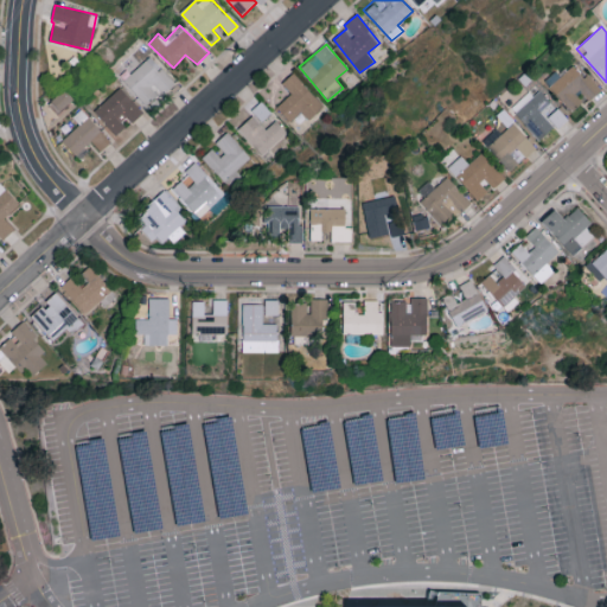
[(160,94),(163,96),(176,83),(151,56),(123,81),(147,106),(160,94)]
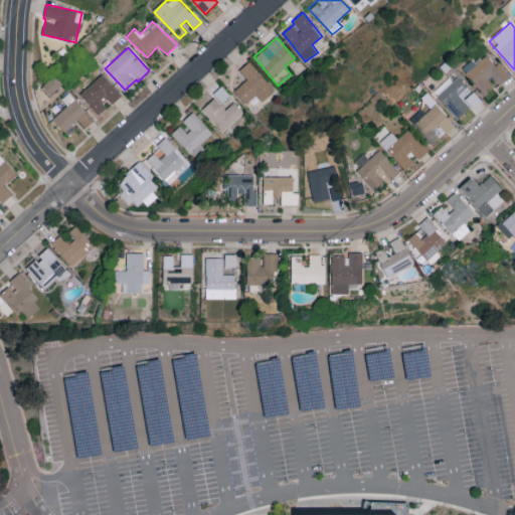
[(464,70),(485,95),(496,84),(498,87),(509,76),(486,50),(464,70)]
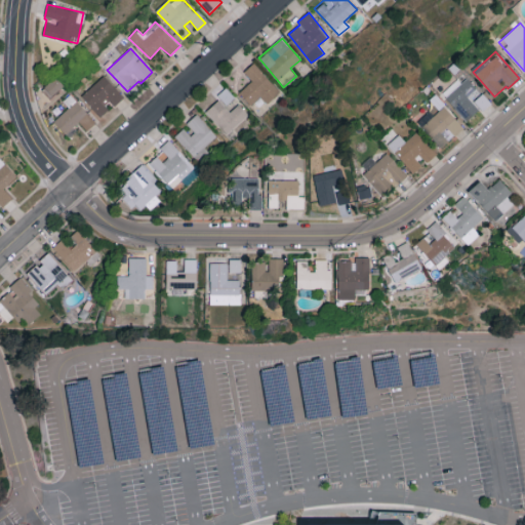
[(252,80),(239,92),(250,105),(260,94),(268,103),(280,91),(253,63),(244,72),(252,80)]
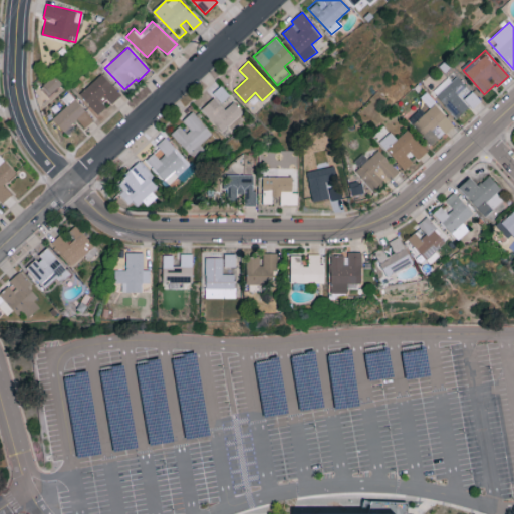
[(110,105),(122,94),(102,73),(80,93),(99,114),(109,104),(110,105)]
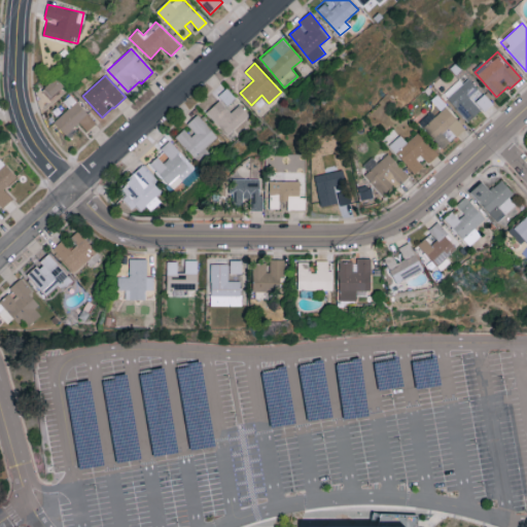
[(50,99),(64,85),(56,77),(42,90),(50,99)]
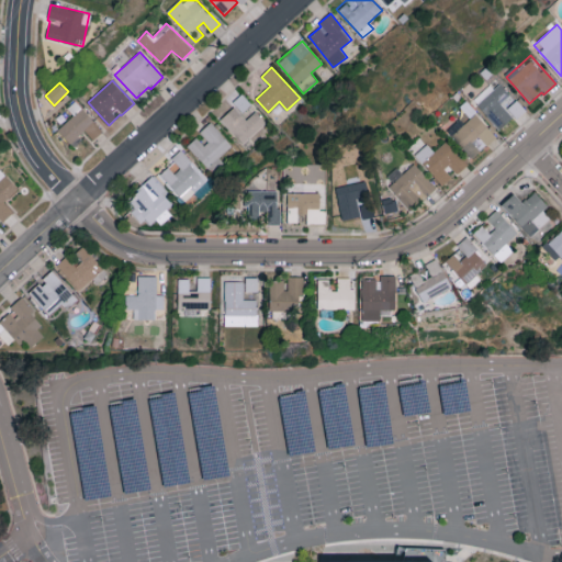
[(524,108),(501,82),(476,104),(499,130),(524,108)]
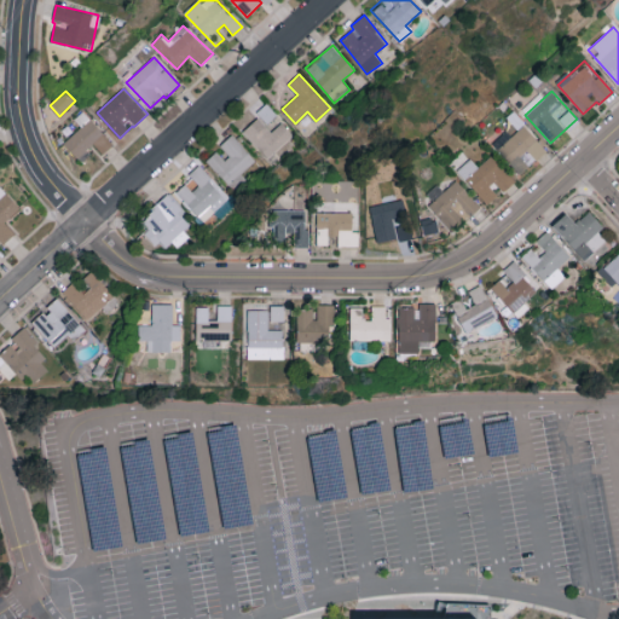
[(282,122),(271,131),(266,125),(277,115),(267,103),(256,111),(260,116),(243,131),(266,158),(294,136),(282,122)]
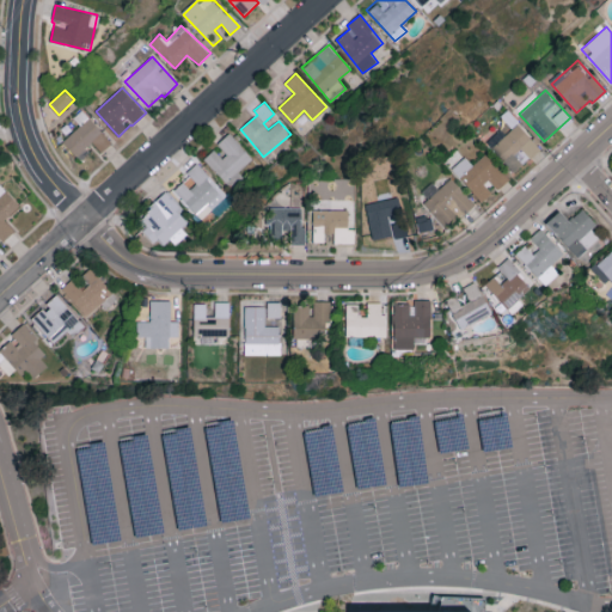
[(72,130),(89,116),(83,109),(66,124),(72,130)]
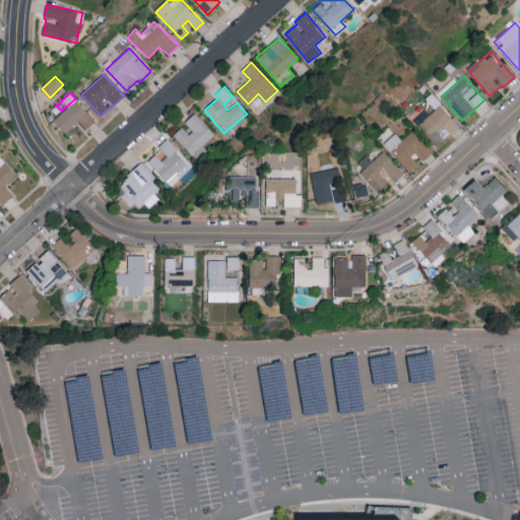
[(266,103),(257,95),(250,105),(259,112),(266,103)]
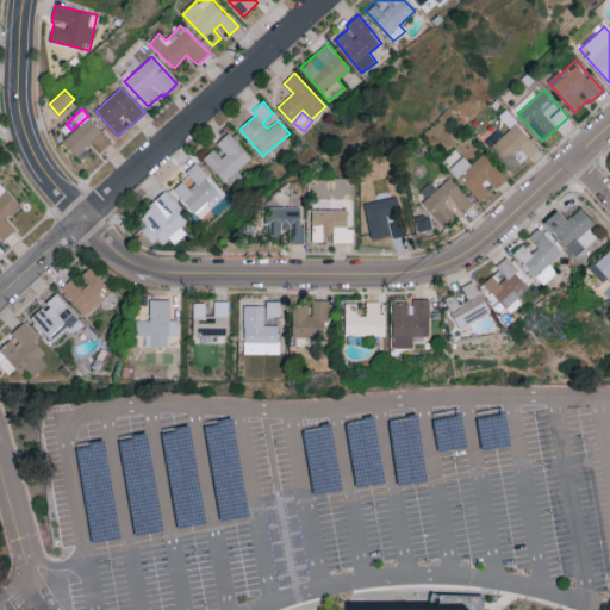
[(112,143),(91,117),(62,139),(75,155),(91,142),(100,153),(112,143)]
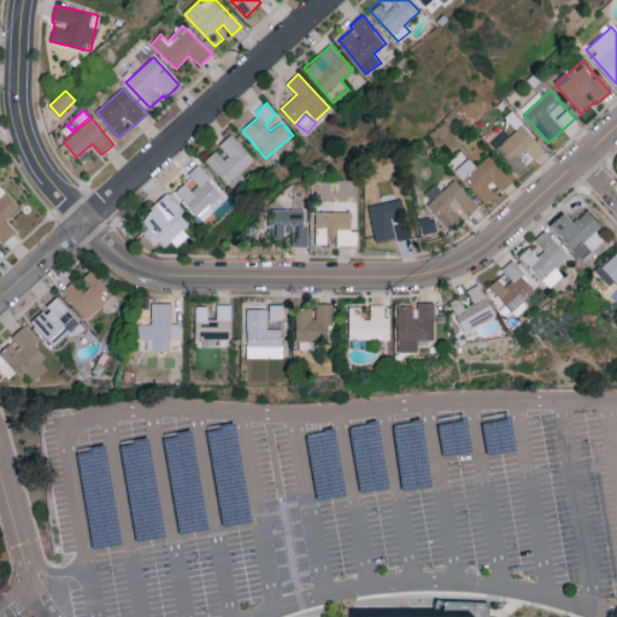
[(518,174),(545,148),(521,124),(495,150),(518,174)]
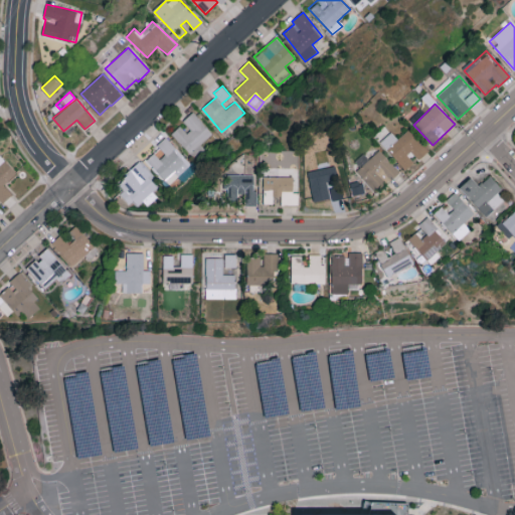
[(180,126),(171,134),(194,158),(204,148),(200,144),(212,133),(193,112),(183,121),(190,129),(186,133),(180,126)]
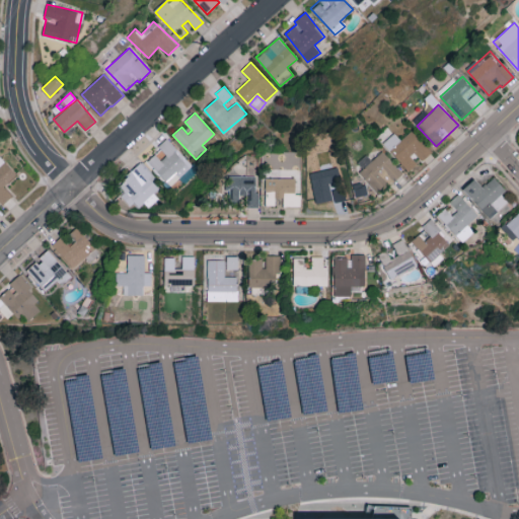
[(394,133),(383,143),(409,171),(419,161),(420,162),(432,152),(412,130),(400,140),(394,133)]
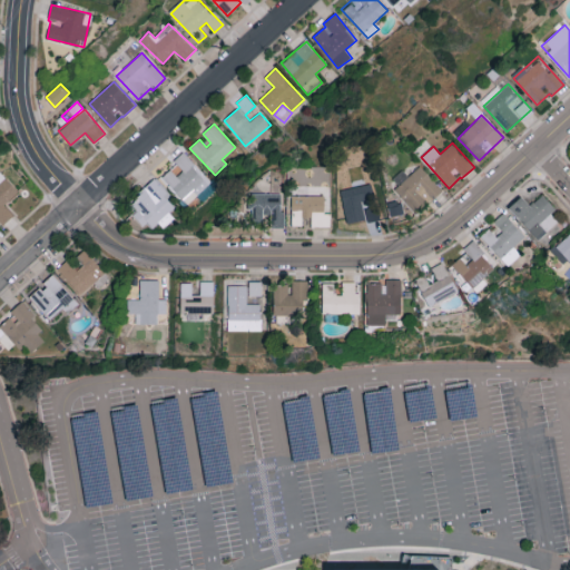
[(173,168),(163,177),(187,204),(212,182),(184,151),(174,160),(182,170),(178,174),(173,168)]
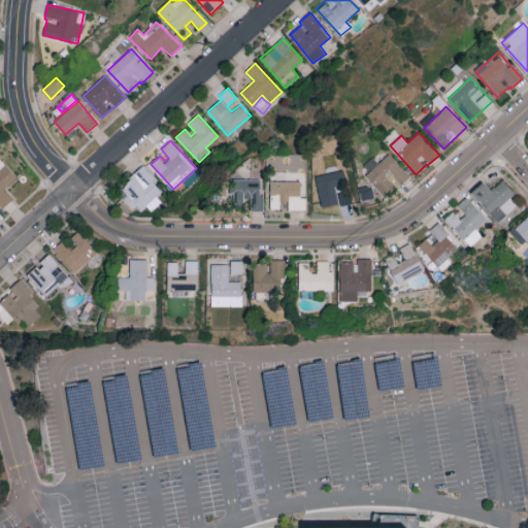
[(367,173),(386,195),(408,175),(389,154),(367,173)]
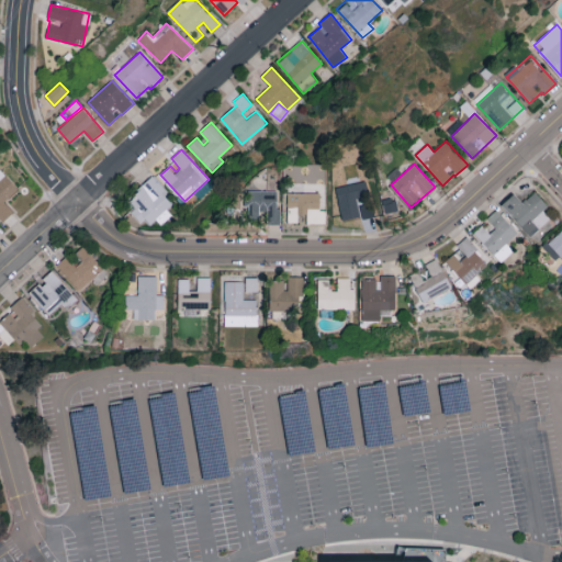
[(0,218),(2,222),(13,212),(3,201),(18,188),(0,168),(0,218)]
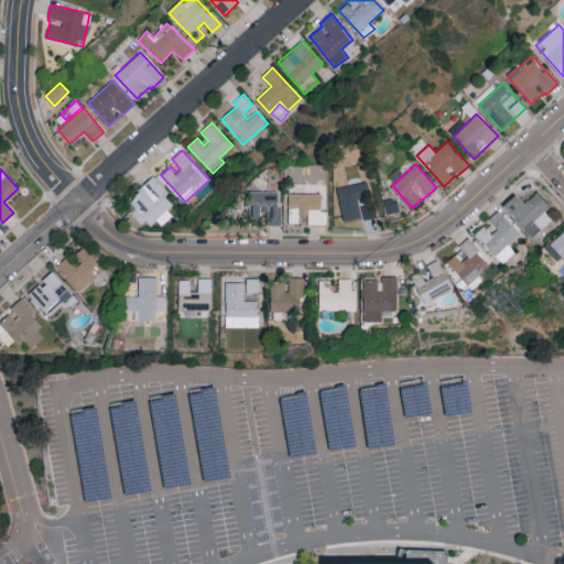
[(173,205),(164,195),(167,192),(153,176),(128,201),(134,208),(131,213),(141,224),(144,219),(150,226),(173,205)]
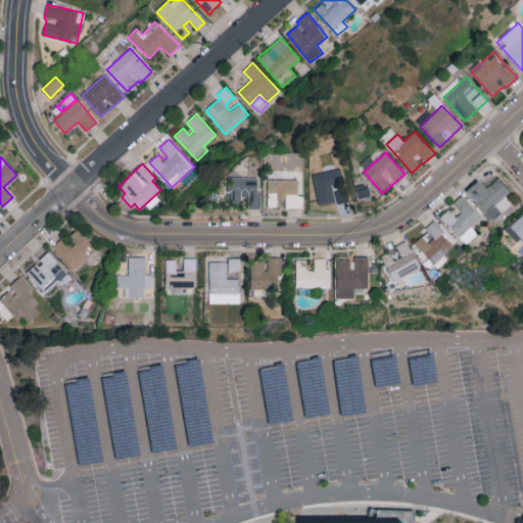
[(335,200),(333,186),(343,184),(341,169),(313,174),(317,203),(335,200)]
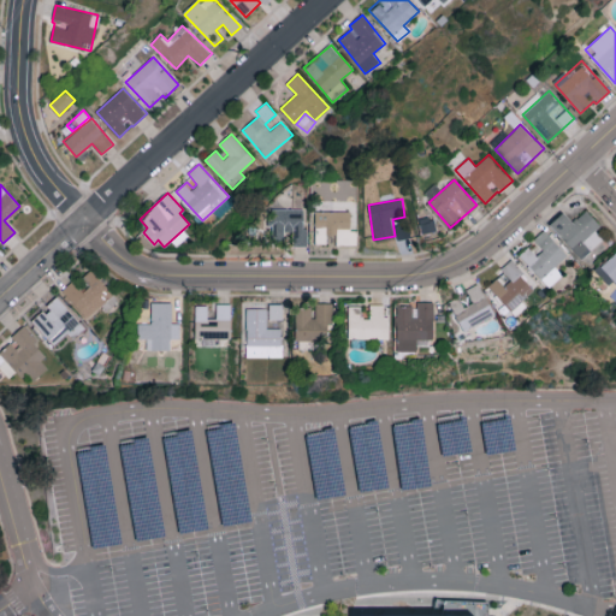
[(303,209),(271,208),(271,240),(289,240),(289,246),(308,246),(308,226),(303,226),(303,209)]
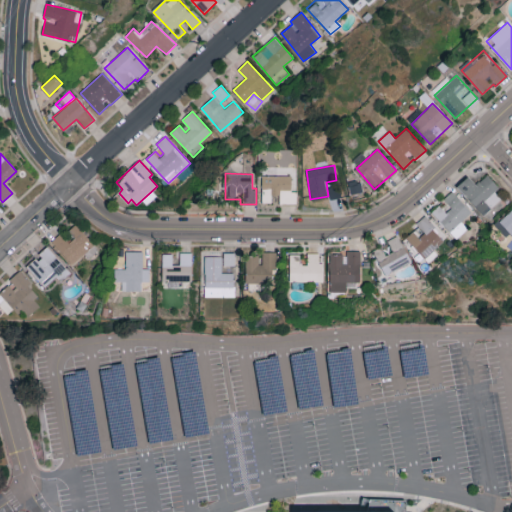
[(296,203),(296,191),(291,191),(292,175),(262,175),(261,202),(271,202),(271,195),(279,195),(279,203),(296,203)]
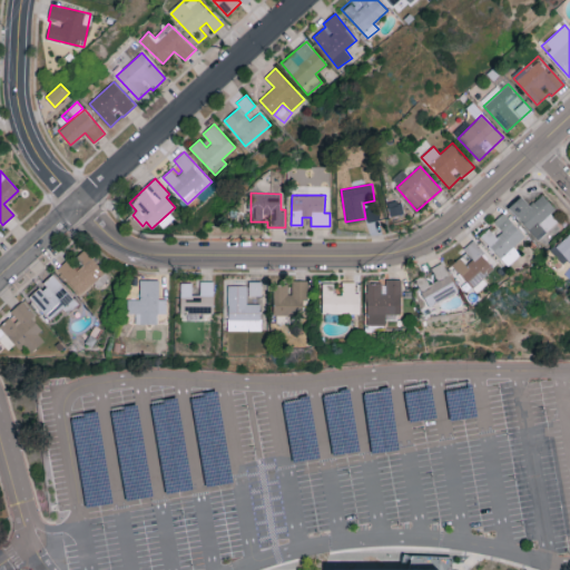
[(561,220),(542,195),(529,205),(522,197),(510,206),(536,239),(561,220)]
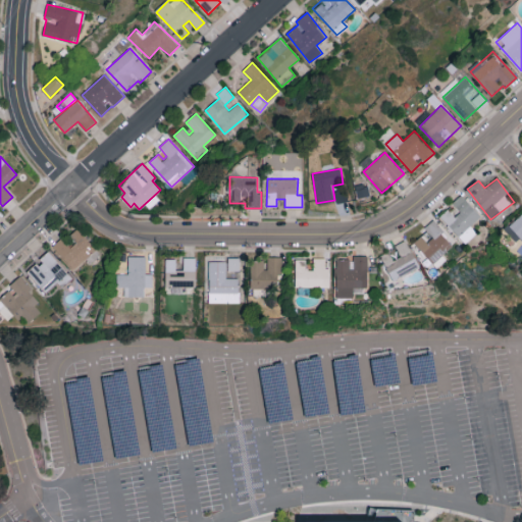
[(463,243),(474,233),(468,226),(480,216),(462,194),(452,203),(460,211),(454,217),(448,209),(439,216),(463,243)]
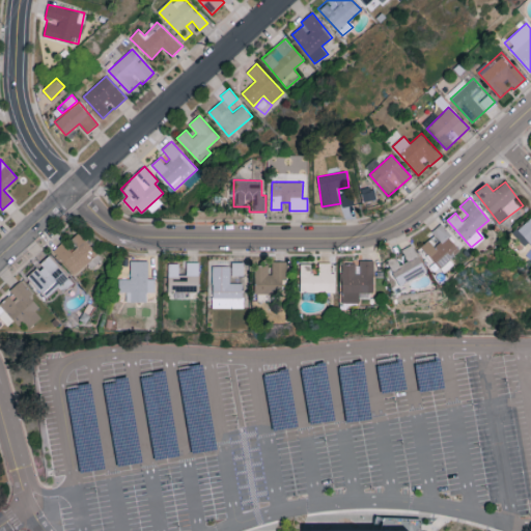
[(530,216),(513,233),(525,246),(530,242),(530,243),(530,216)]
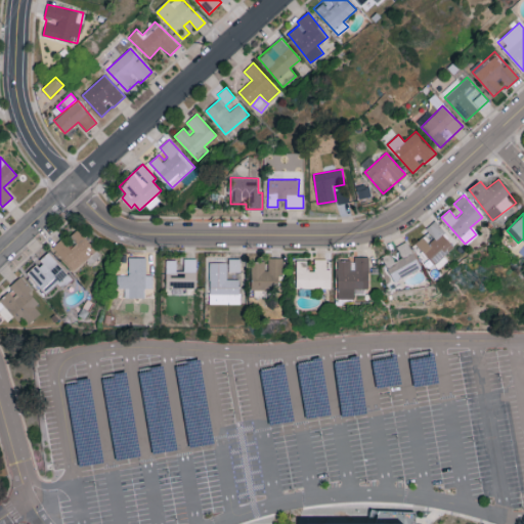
[(423,236),(416,244),(434,263),(454,244),(433,222),(426,229),(434,237),(429,243),(423,236)]
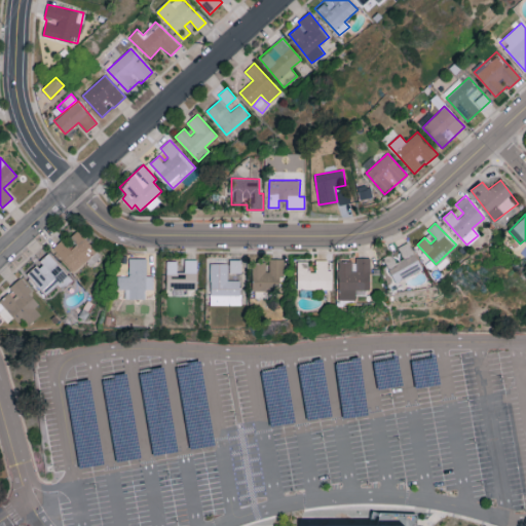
[(76,231),(67,239),(64,237),(52,248),(74,272),(96,253),(76,231)]
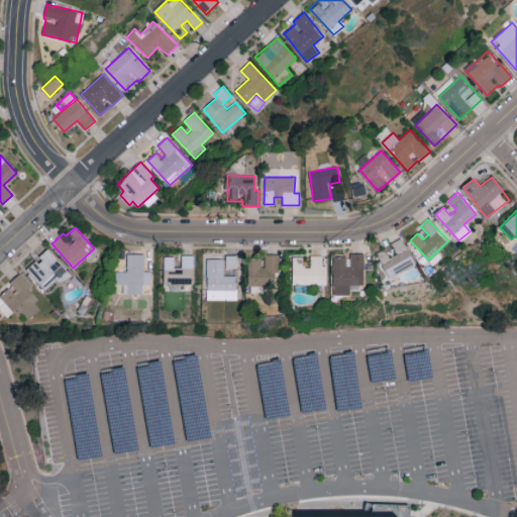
[(389,278),(415,265),(402,238),(376,251),(389,278)]
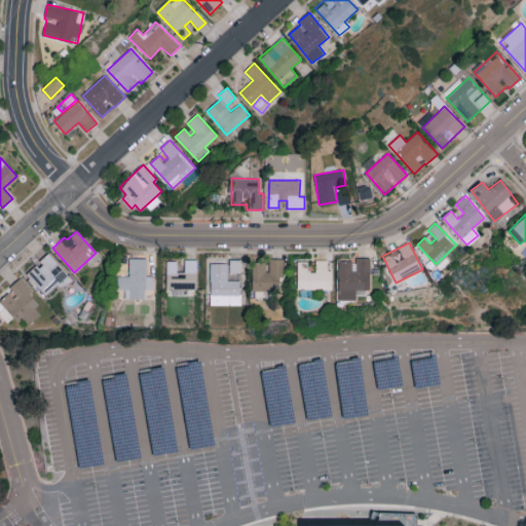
[(73,279),(48,253),(39,261),(40,262),(27,274),(46,294),(58,283),(63,288),(73,279)]
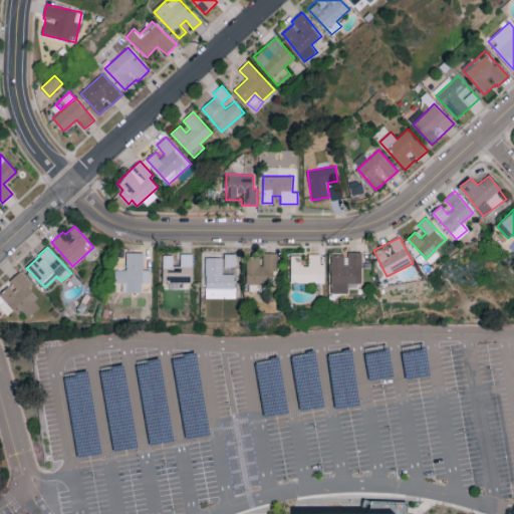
[(347,293),(347,283),(361,283),(361,252),(348,251),(348,255),(331,255),(330,293),(347,293)]
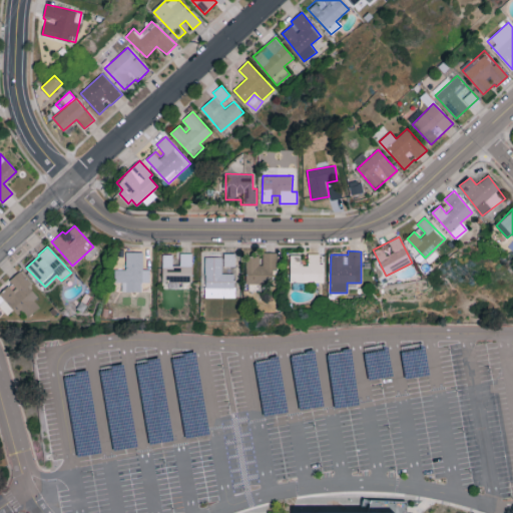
[(142,251),(125,252),(125,269),(114,270),(114,282),(122,282),(122,292),(142,291),(141,283),(150,283),(150,269),(143,269),(142,251)]
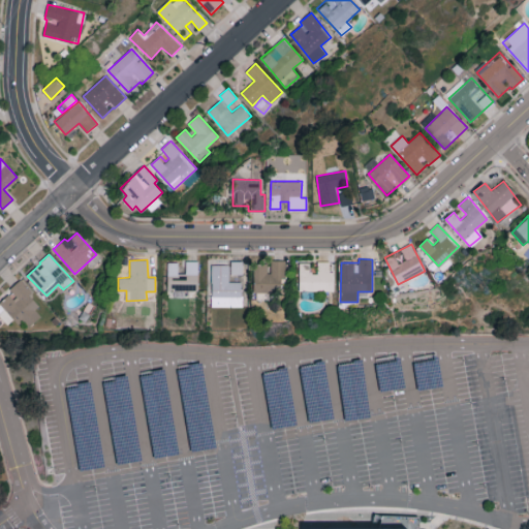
[(231,274),(243,275),(243,261),(231,260),(231,274)]
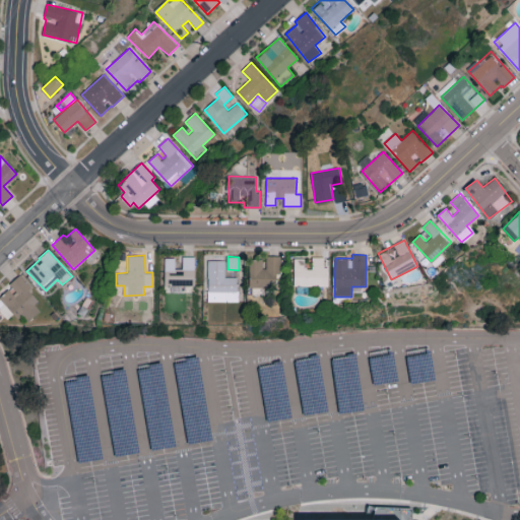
[(250,259),(249,287),(278,287),(278,256),(264,256),(264,259),(250,259)]
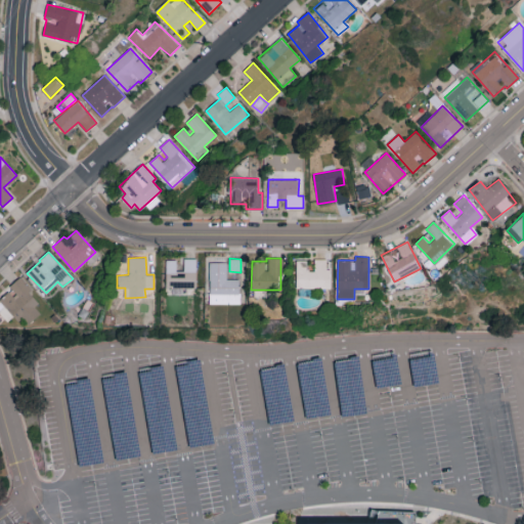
[(331,289),(331,268),(326,268),(326,259),(314,258),(314,270),(306,270),(307,260),(297,260),(296,288),(331,289)]
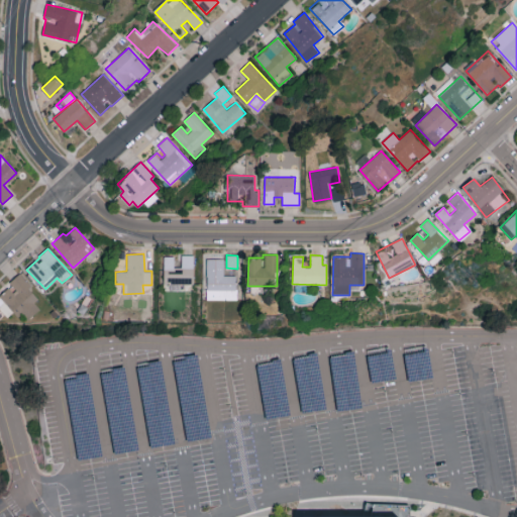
[(164,256),(164,284),(194,284),(194,255),(182,255),(182,267),(175,267),(174,256),(164,256)]
